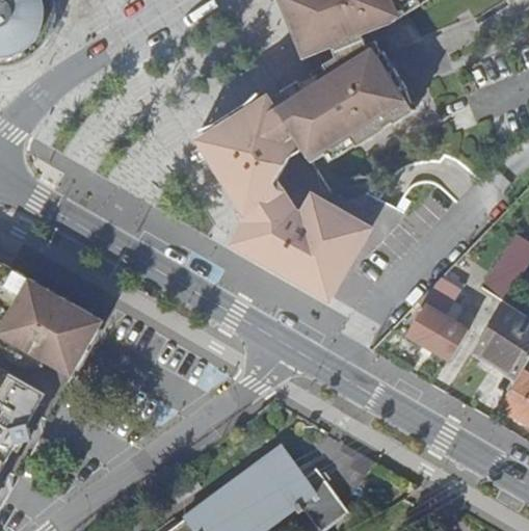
[(0,65),(4,64),(7,64),(11,63),(16,62),(19,61),(23,59),(26,57),(30,56),(33,53),(36,51),(40,48),(42,46),(45,42),(47,38),(49,35),(50,31),(52,28),(53,24),(54,21),(55,17),(55,12),(55,8),(55,4),(53,0),(0,0),(0,65)]
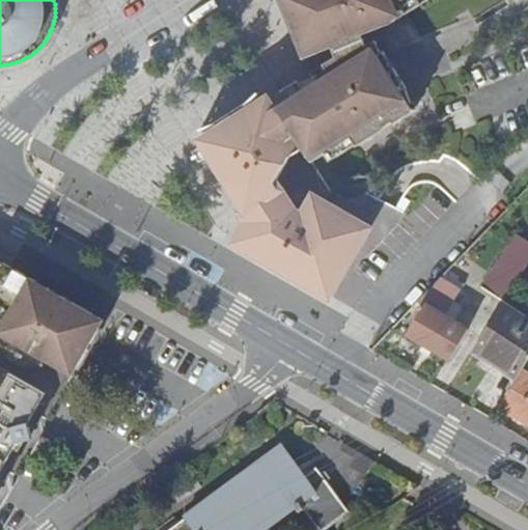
[(308,54),(329,47),(301,0),(279,0),(285,14),(303,45),(308,54)]
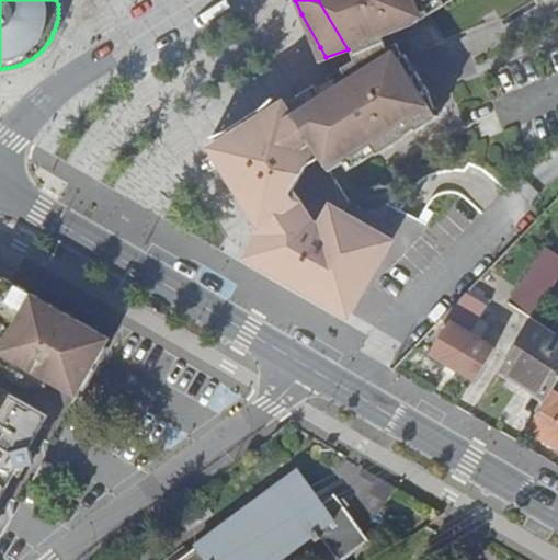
[(318,0),(348,49),(383,36),(391,33),(387,21),(399,16),(400,20),(407,20),(409,26),(450,0),(318,0)]
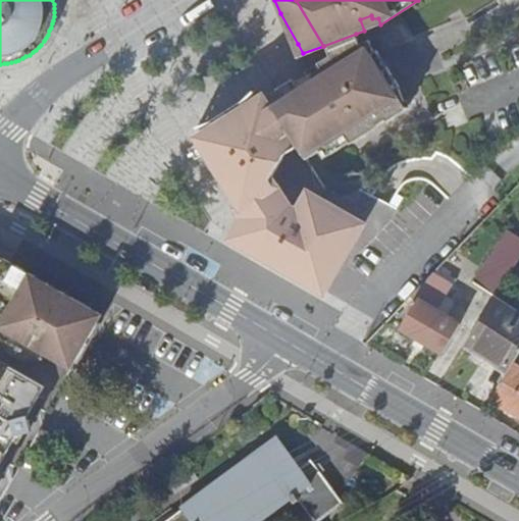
[(360,19),(364,31),(370,29),(380,24),(378,18),(372,18),(371,15),(360,19)]
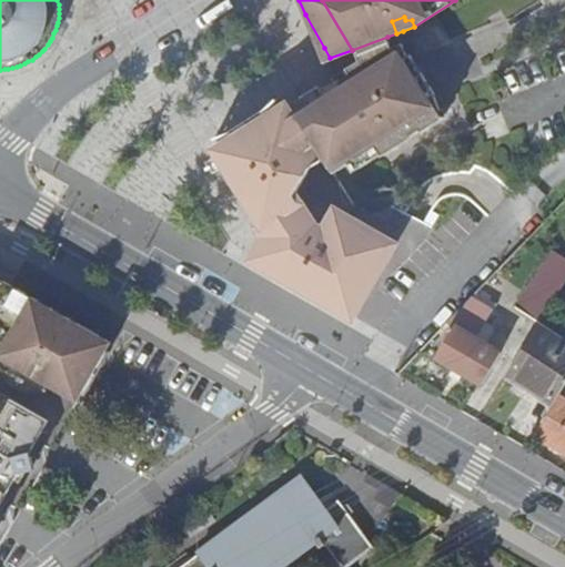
[(289,104),(294,113),(360,72),(376,67),(397,59),(406,56),(401,42),(391,46),(387,37),(352,50),(359,59),(331,77),(311,90),(296,99),(292,102),(289,104)]
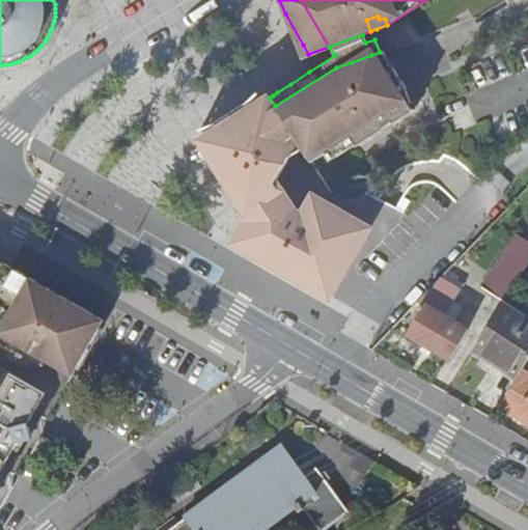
[(380,52),(371,55),(396,92),(413,109),(406,88),(383,50),(380,52)]
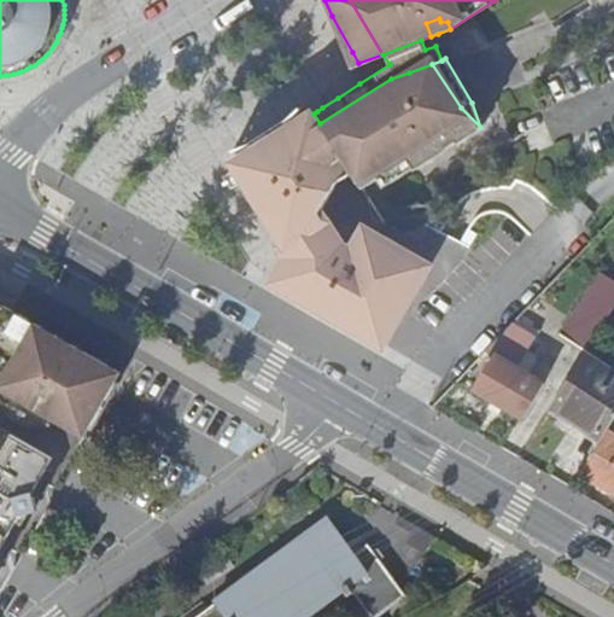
[(391,79),(320,123),(350,172),(360,188),(375,179),(381,187),(415,166),(419,153),(419,149),(416,144),(425,138),(436,152),(454,140),(456,144),(480,127),(461,108),(432,64),(409,73),(391,79)]
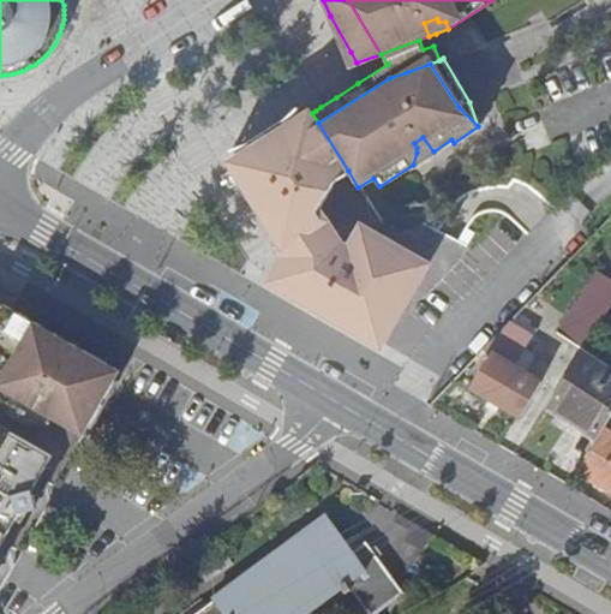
[(231,144),(238,158),(291,125),(297,121),(289,109),(231,144)]
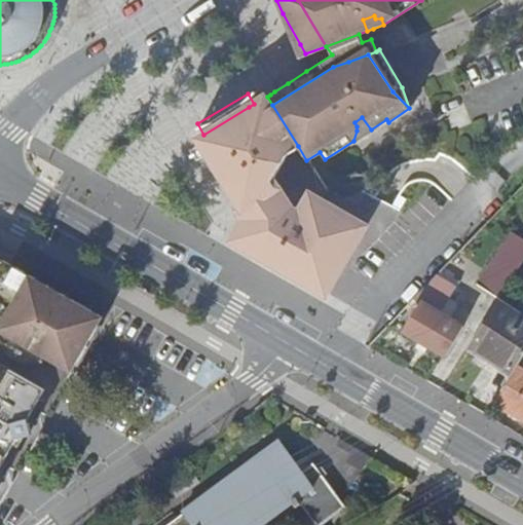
[(254,104),(249,107),(255,117),(272,105),(267,97),(254,104)]
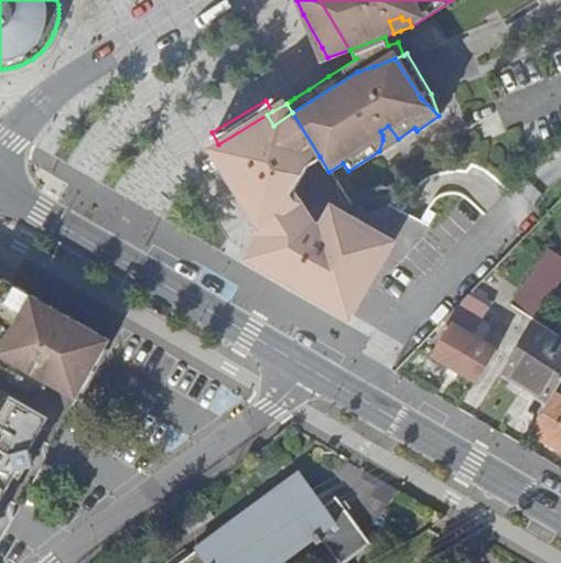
[(267,115),(218,144),(227,159),(222,163),(239,191),(235,196),(258,236),(268,251),(260,264),(344,313),(368,272),(370,273),(389,244),(328,209),(319,227),(316,229),(313,229),(310,228),(288,194),(304,165),(320,157),(292,112),(273,126),(267,115)]
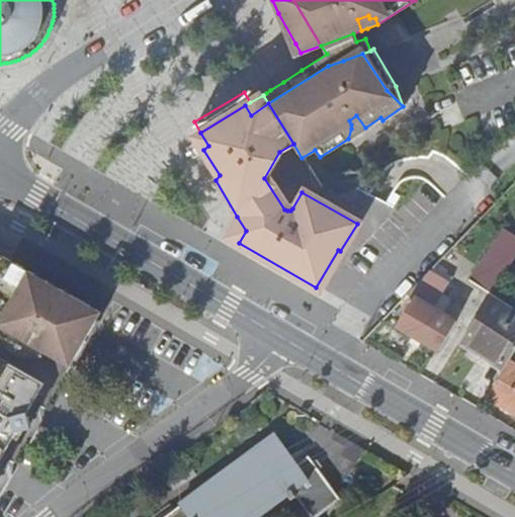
[(351,128),(348,139),(357,133),(365,127),(356,115),(349,120),(351,124),(351,128)]
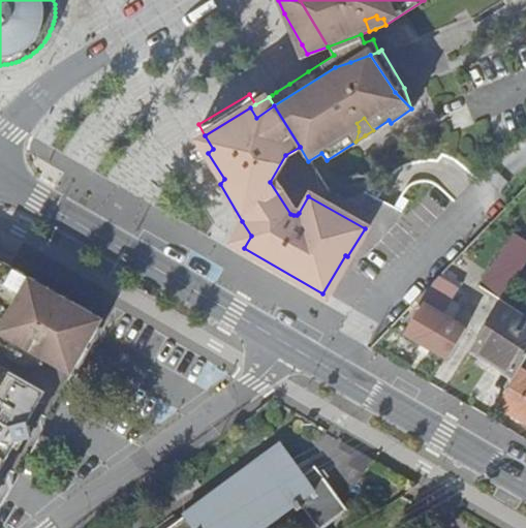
[(213,149),(205,135),(198,138),(202,143),(196,146),(220,184),(224,179),(208,153),(213,149)]
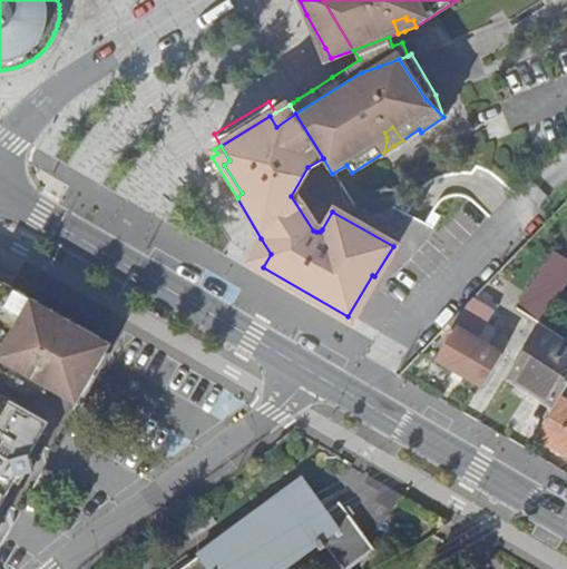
[(271,254),(261,238),(250,260),(263,267),(271,254)]
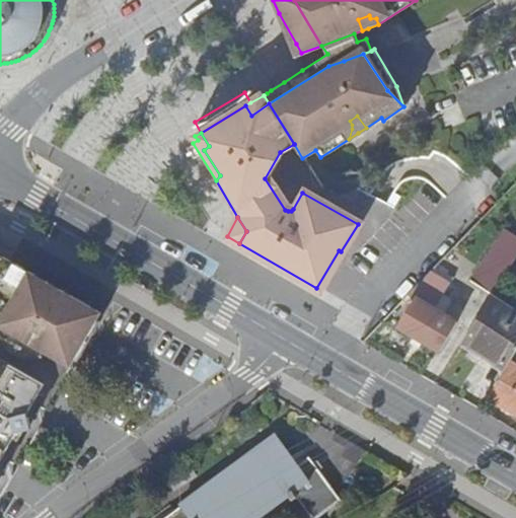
[(469,280),(491,292),(515,250),(515,234),(501,226),(469,280)]
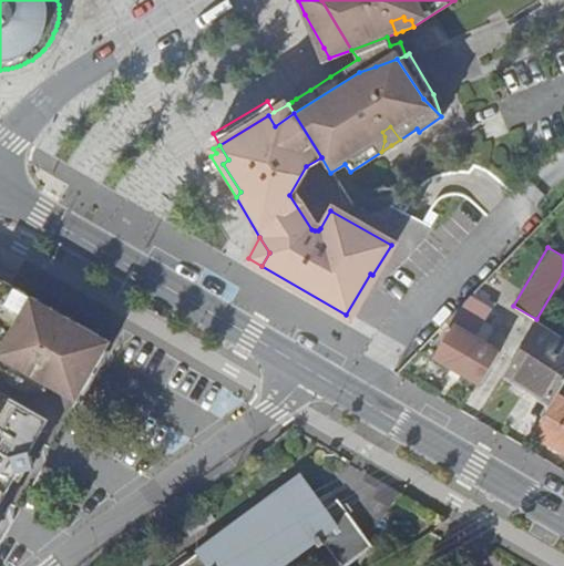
[(0,374),(1,377),(3,379),(4,381),(7,383),(9,386),(12,388),(16,389),(20,381),(32,389),(31,391),(33,390),(37,389),(41,387),(44,382),(60,391),(93,332),(73,320),(52,308),(22,290),(0,277),(0,374)]
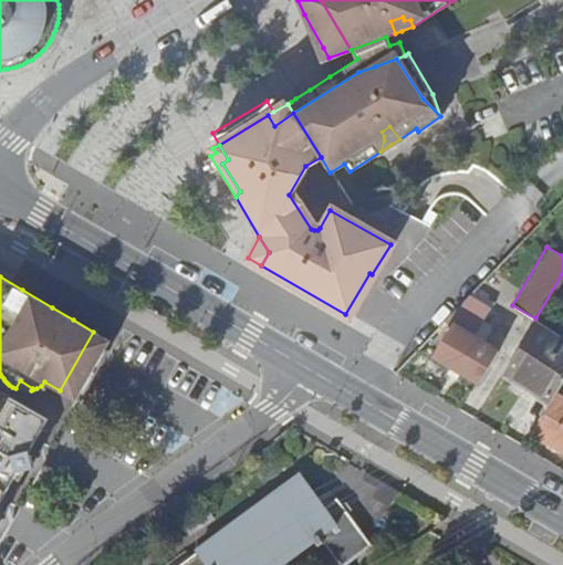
[(452,326),(434,357),(479,385),(498,352),(471,337),(488,307),(466,295),(442,320),(452,326)]
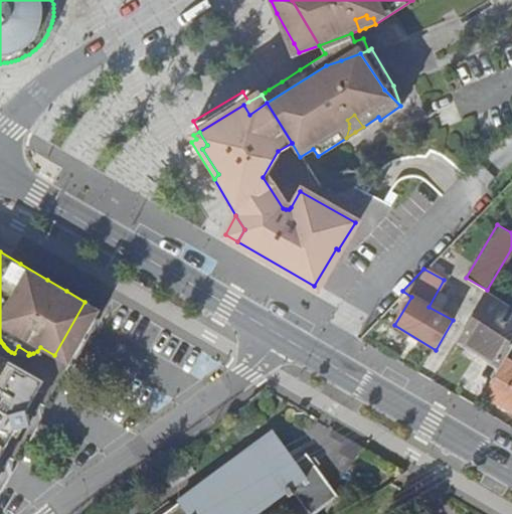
[(511,309),(485,294),(462,332),(476,340),(473,346),(502,363),(507,356),(511,346),(511,309)]
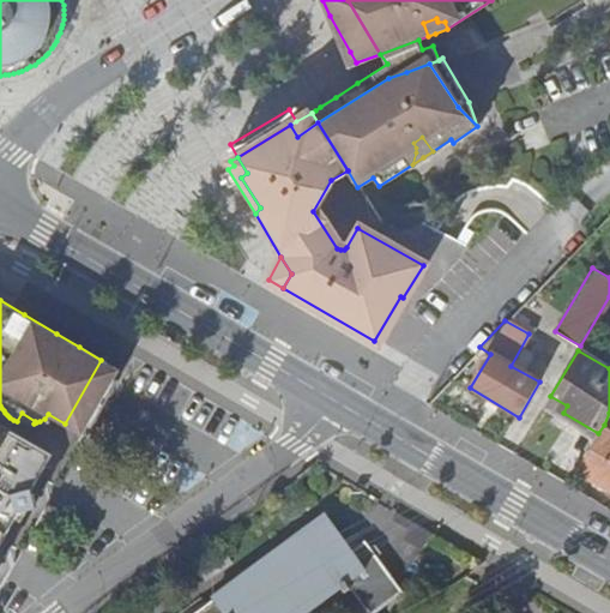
[(101,360),(65,424),(80,432),(116,368),(101,360)]
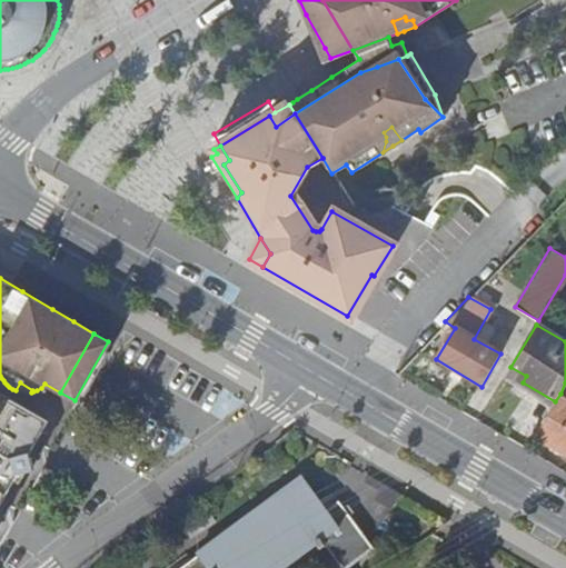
[(20,382),(16,390),(18,391),(20,392),(21,392),(23,392),(26,392),(28,392),(29,392),(31,392),(32,390),(20,382)]
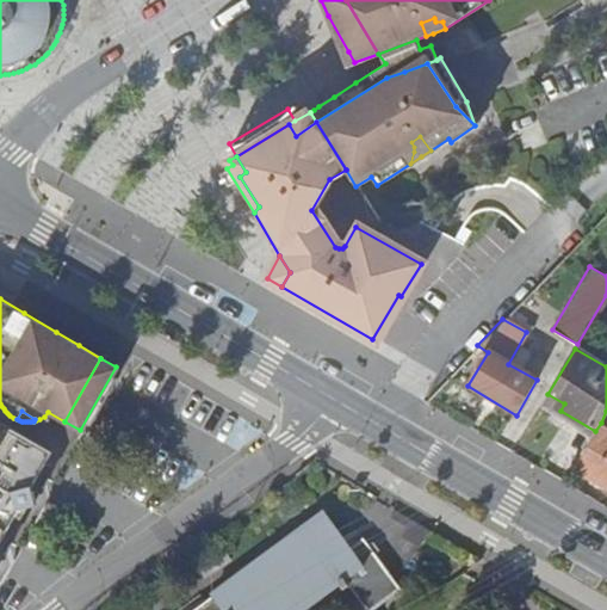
[(595,431),(574,468),(606,486),(606,425),(601,423),(595,431)]
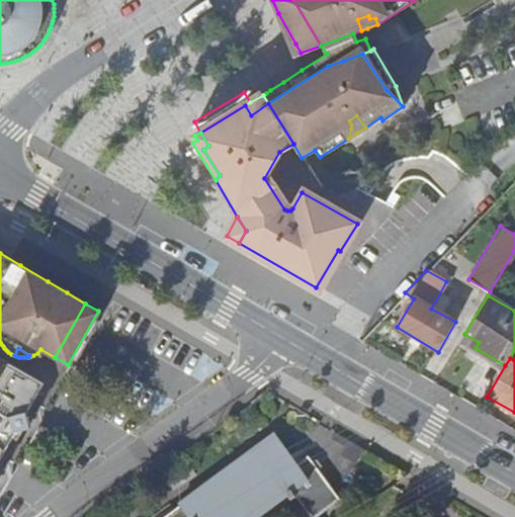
[(0,453),(14,428),(16,429),(17,429),(25,427),(27,423),(25,415),(22,414),(19,412),(22,407),(25,409),(41,381),(6,361),(0,371),(0,453)]
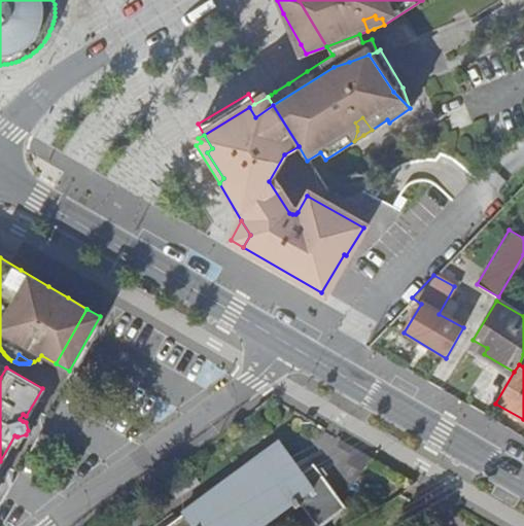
[(278,446),(166,525),(260,525),(291,504),(295,511),(301,507),(313,525),(323,525),(345,511),(312,465),(299,475),(278,446)]
